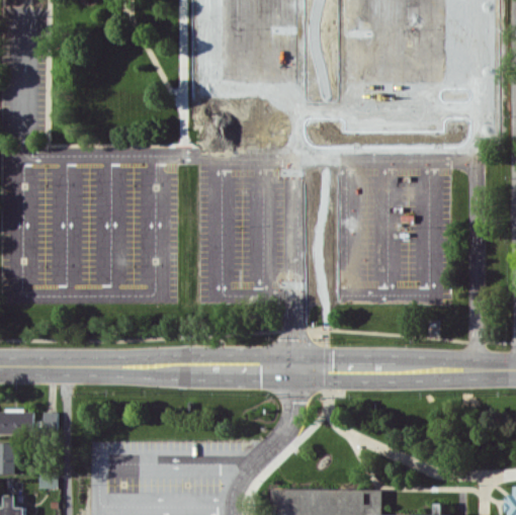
[(20,0),(2,0),(2,8),(20,8),(20,0)]
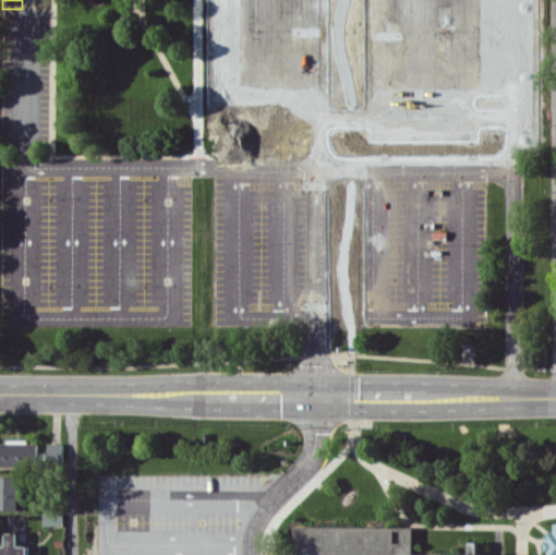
[(281,312),(253,313),(253,321),(281,320),(281,312)]
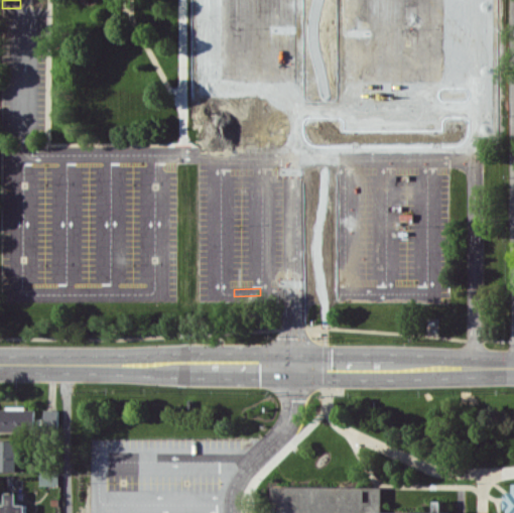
[(0,433),(32,433),(32,410),(0,410),(0,433)]
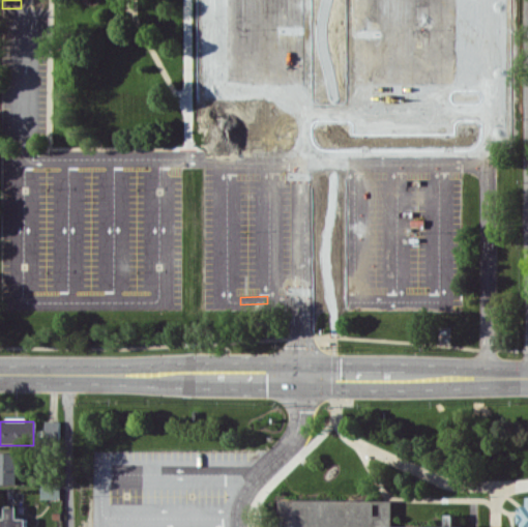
[(59,423),(44,423),(44,439),(58,440),(59,423)]
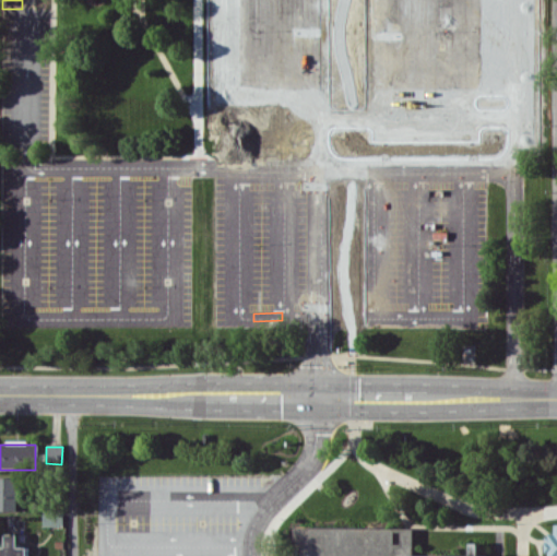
[(16,481),(0,480),(0,512),(15,513),(16,481)]
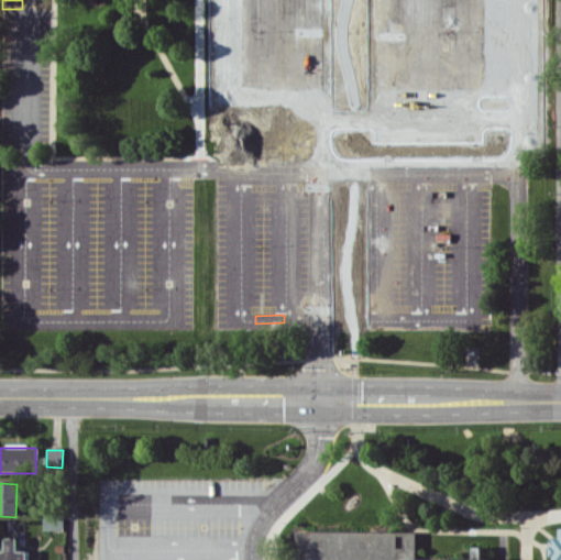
[(42,533),(63,533),(63,516),(42,516),(42,533)]
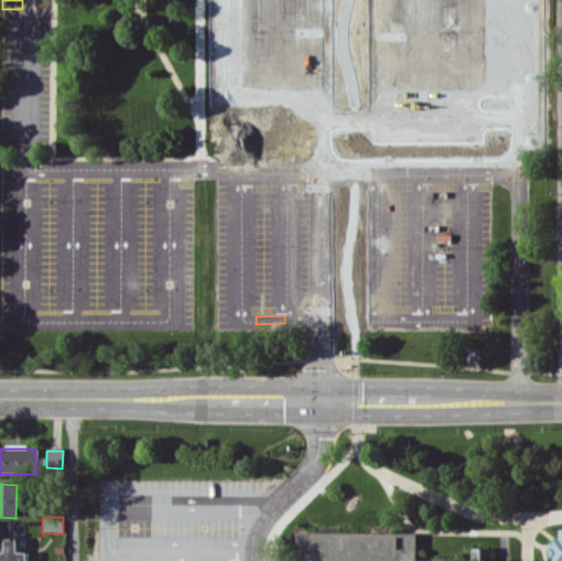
[(294,535),(294,560),(414,560),(414,535),(294,535)]
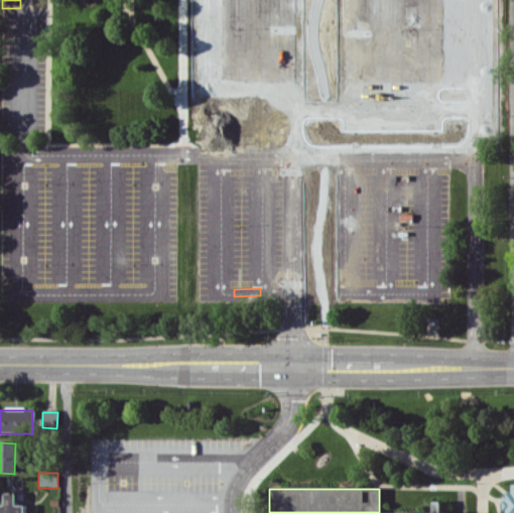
[(513,512),(513,493),(508,493),(508,498),(502,498),(502,502),(502,512),(513,512)]
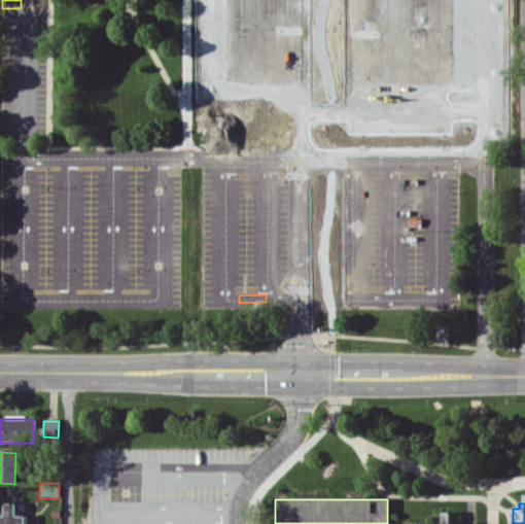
[(25,523),(25,518),(15,518),(15,505),(4,505),(4,518),(0,518),(0,523),(25,523)]
